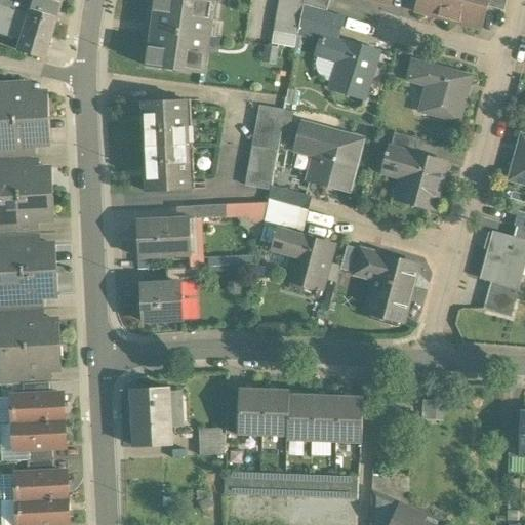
[(0,0),(0,6),(28,14),(32,0),(0,0)]
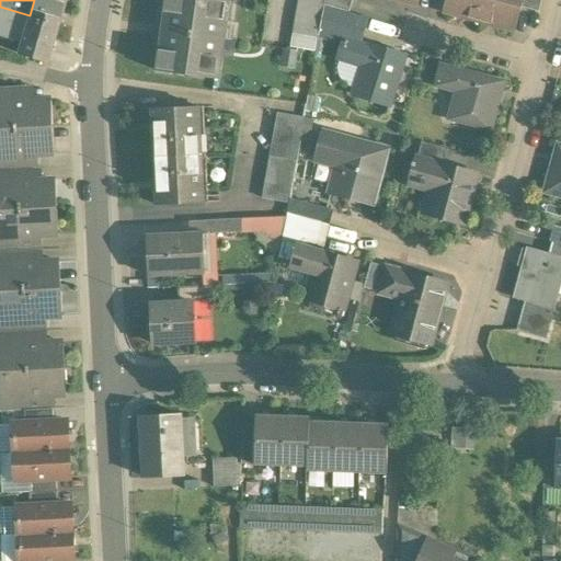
[(65,0),(34,0),(30,15),(58,24),(65,0)]
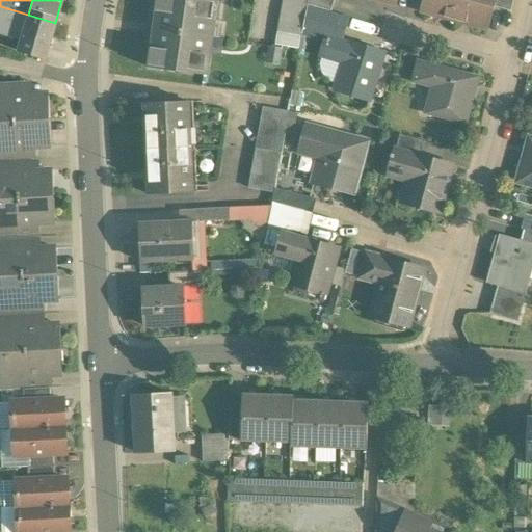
[(215,0),(157,0),(155,12),(163,14),(161,31),(205,37),(207,22),(213,22),(215,0)]
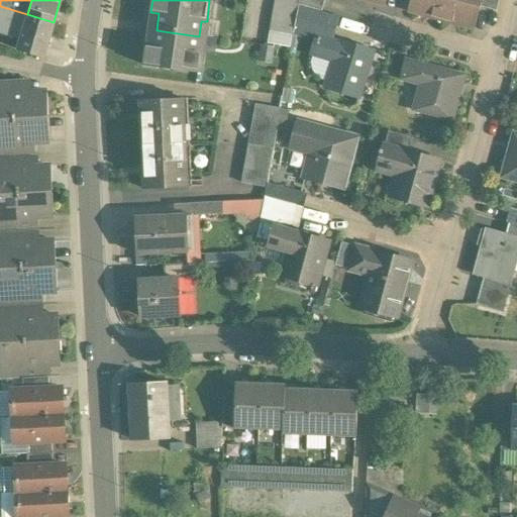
[(275,0),(269,31),(292,35),(295,18),(298,6),(298,0),(275,0)]
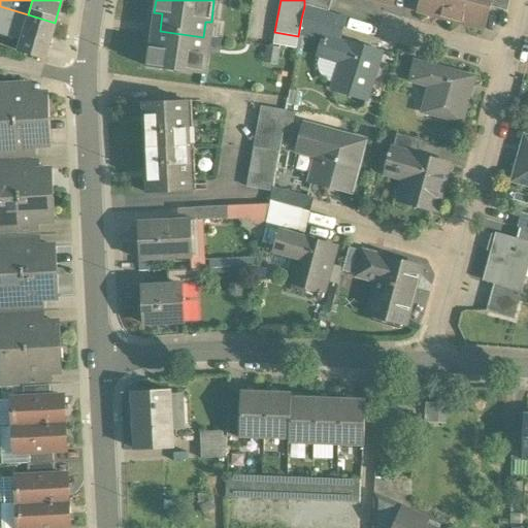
[(331,0),(304,0),(304,6),(328,12),(331,0)]
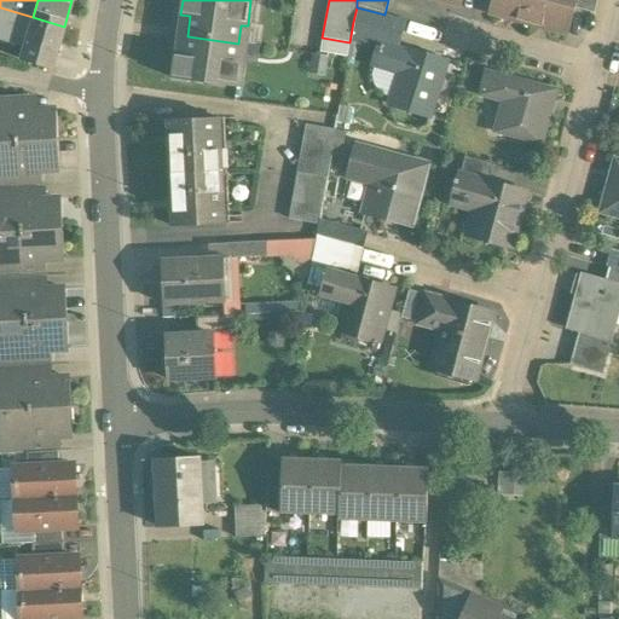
[(493,0),(491,13),(528,24),(533,0),(493,0)]
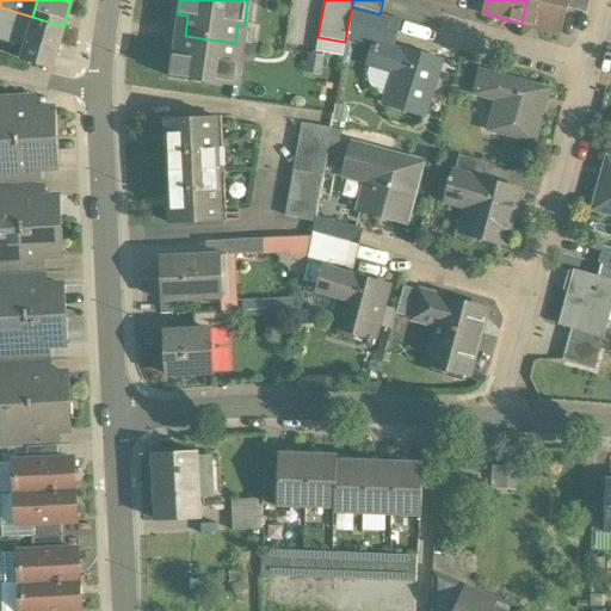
[(526,0),(522,24),(557,34),(565,7),(567,0),(526,0)]
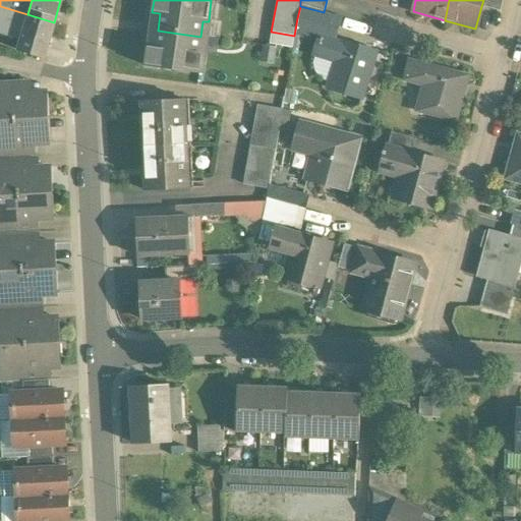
[(503,0),(483,0),(481,6),(501,12),(503,0)]
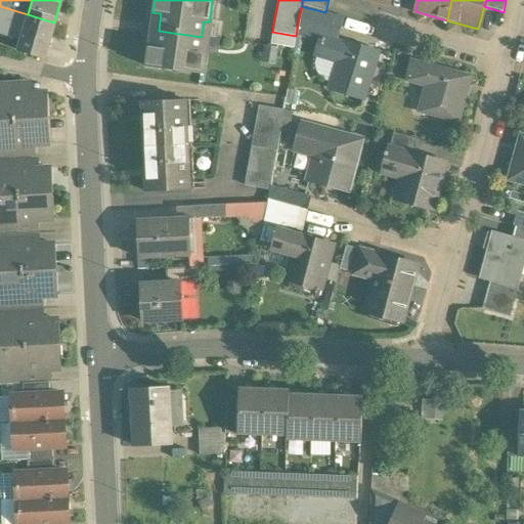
[(0,6),(0,35),(22,41),(22,39),(20,39),(28,14),(0,6)]
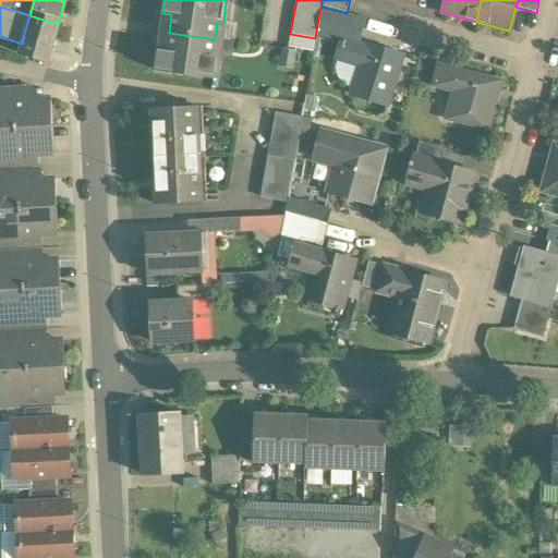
[(347,13),(322,7),(318,20),(361,32),(365,19),(347,13)]
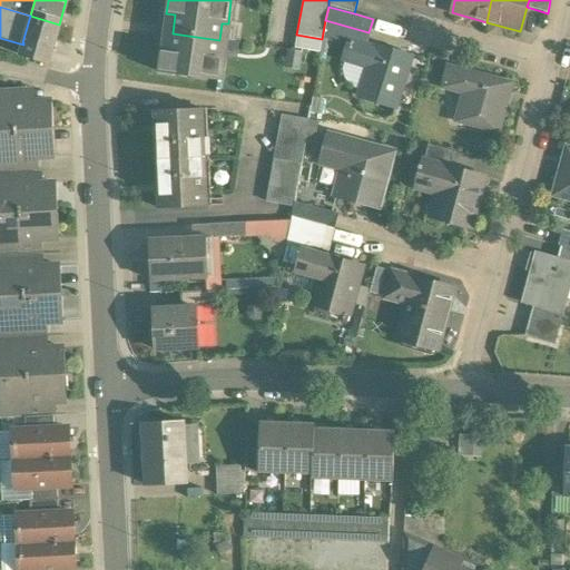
[(59,25),(30,16),(22,42),(23,42),(51,51),(59,25)]
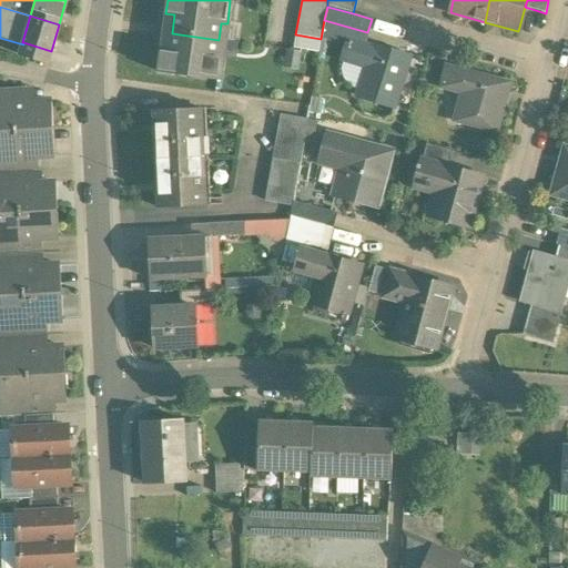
[(219,40),(172,33),(169,52),(161,51),(158,73),(220,82),(222,59),(216,58),(219,40)]
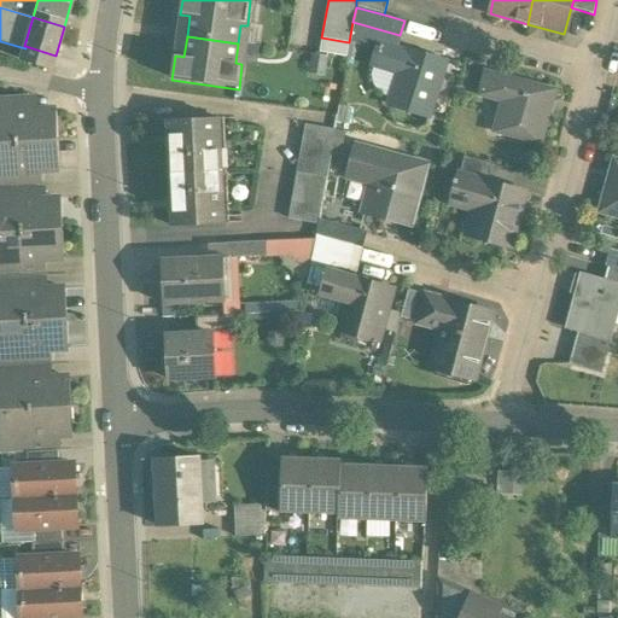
[(444,64),(379,45),(372,66),(396,74),(386,103),(429,116),(444,64)]
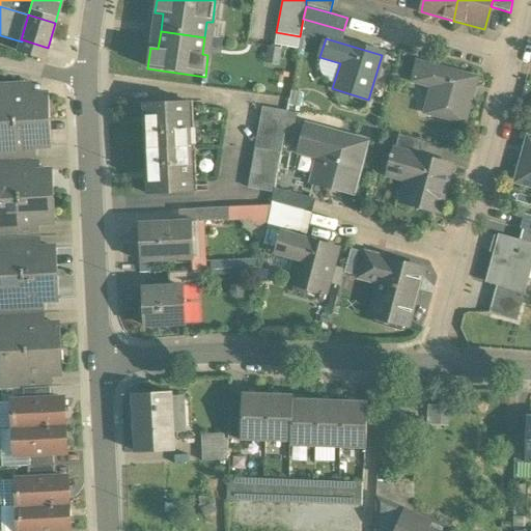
[(48,48),(22,39),(22,42),(19,53),(45,60),(48,48)]
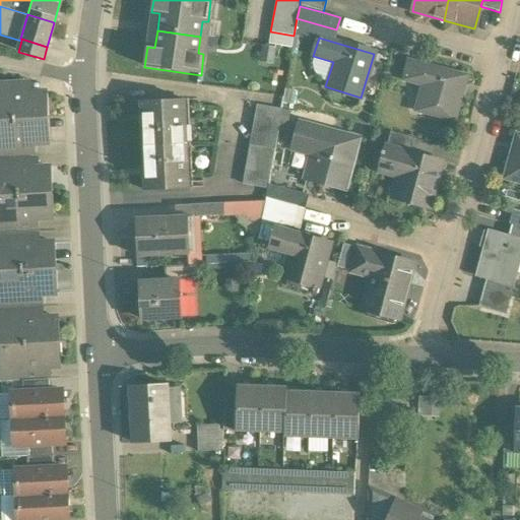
[(464,77),(408,62),(404,80),(424,85),(416,112),(452,121),(464,77)]
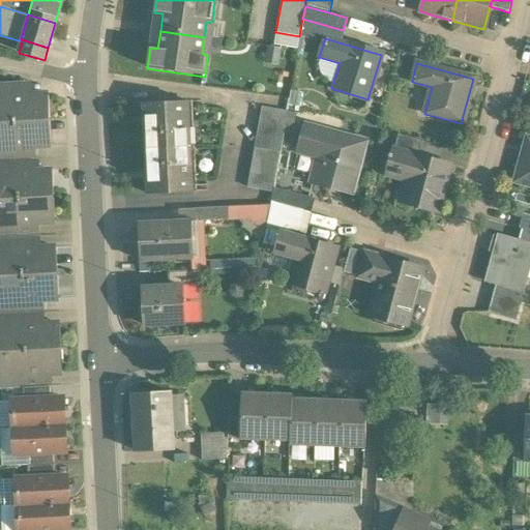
[(15,83),(0,83),(0,96),(16,96),(15,83)]
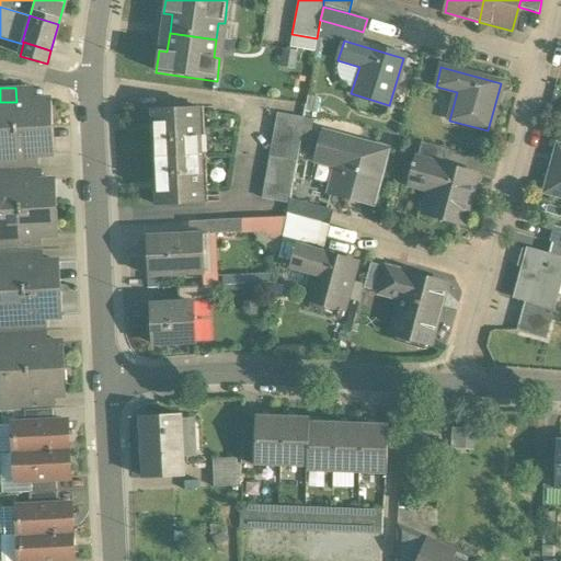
[(16,102),(0,102),(0,129),(47,127),(46,100),(16,102)]
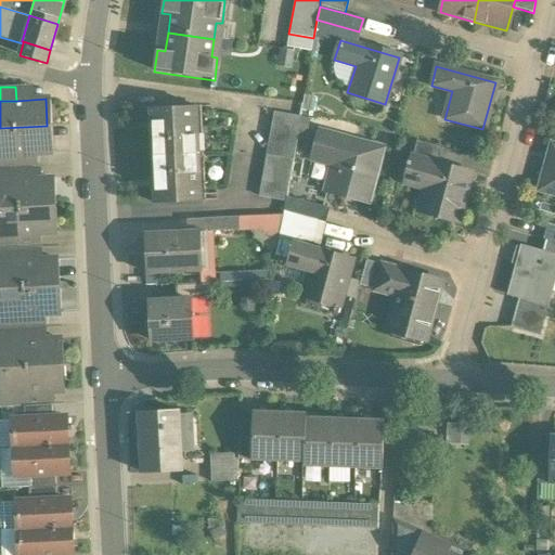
[(195,106),(151,108),(153,156),(197,154),(195,106)]
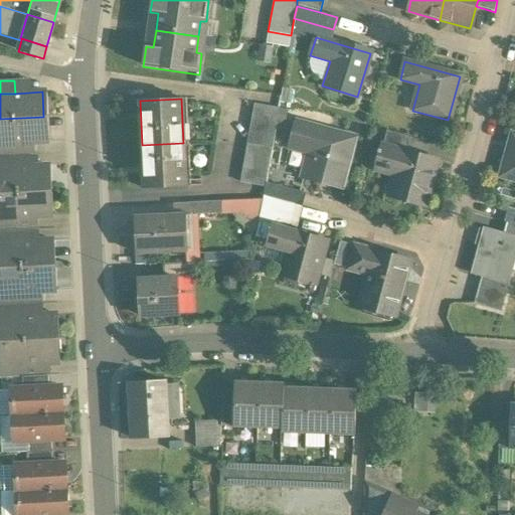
[(279,109),(254,105),(247,144),(272,148),(279,109)]
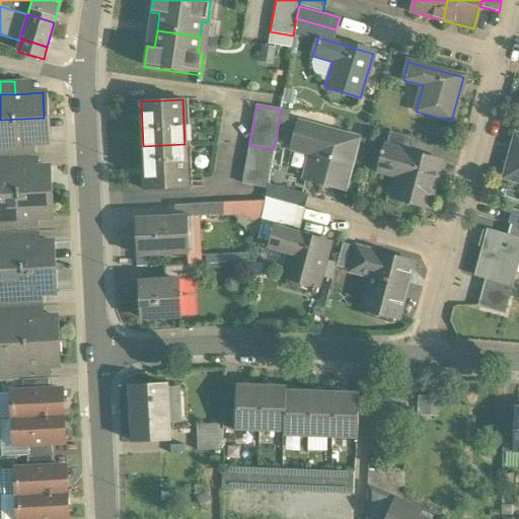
[(44,118),(0,120),(0,145),(14,145),(45,143),(44,118)]
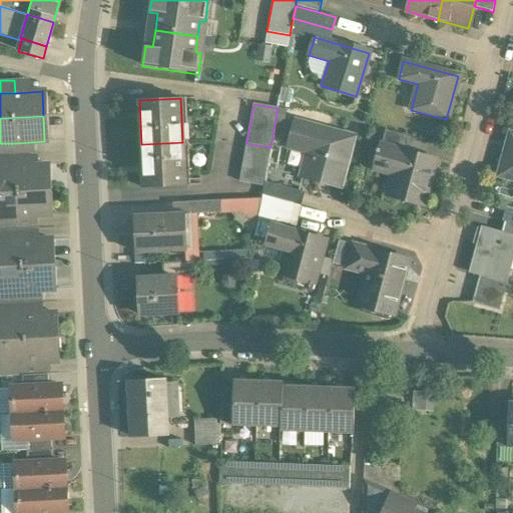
[(341,134),(295,121),(288,147),(307,152),(300,176),(339,186),(352,139),(341,136),(341,134)]
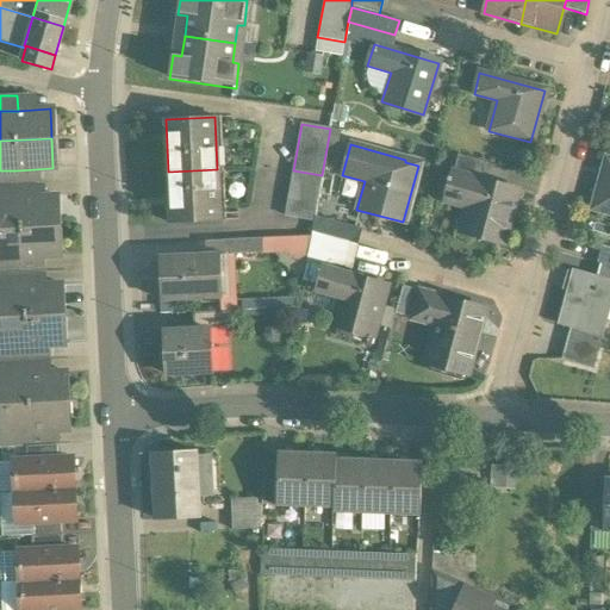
[(485,162),(458,155),(453,173),(480,181),(485,162)]
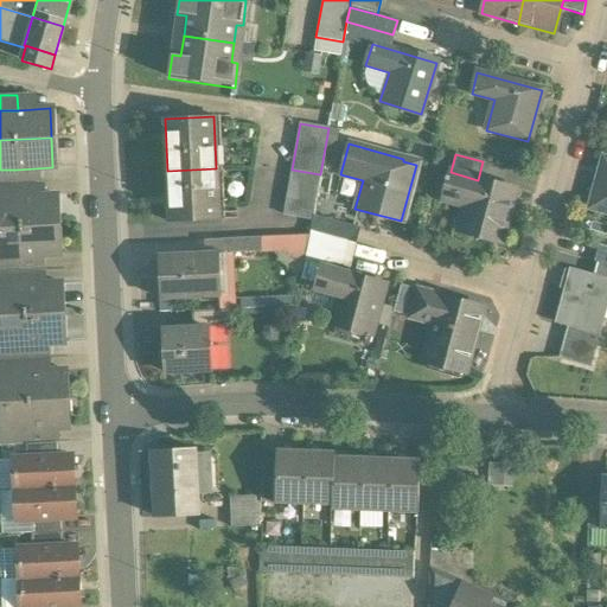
[(606,159),(601,158),(601,160),(605,160),(600,178),(596,177),(587,209),(606,213),(606,159)]
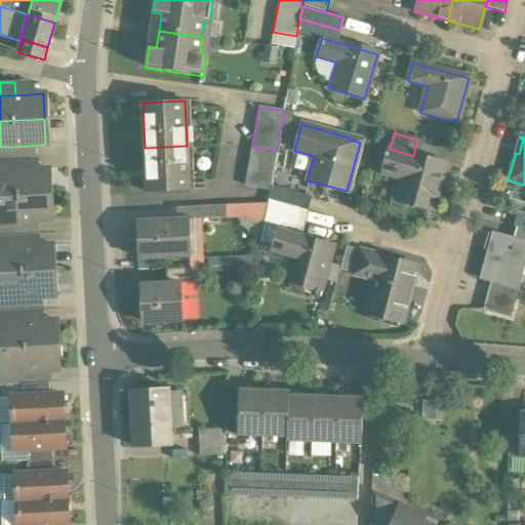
[(187,146),(145,148),(147,193),(189,192),(187,146)]
